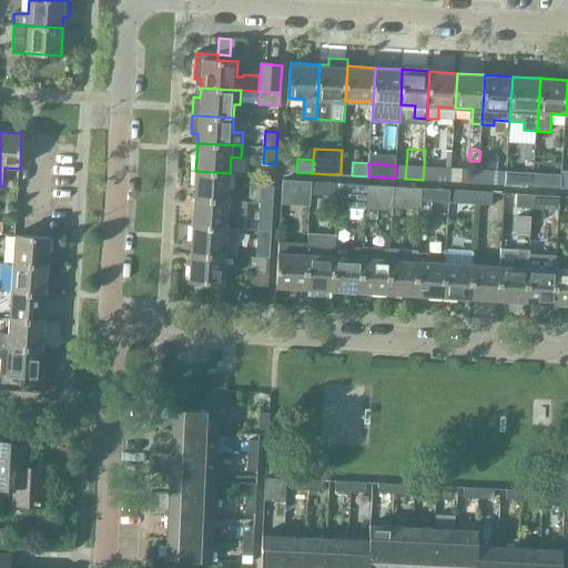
[(424,166),(423,180),(438,181),(439,168),(424,166)]
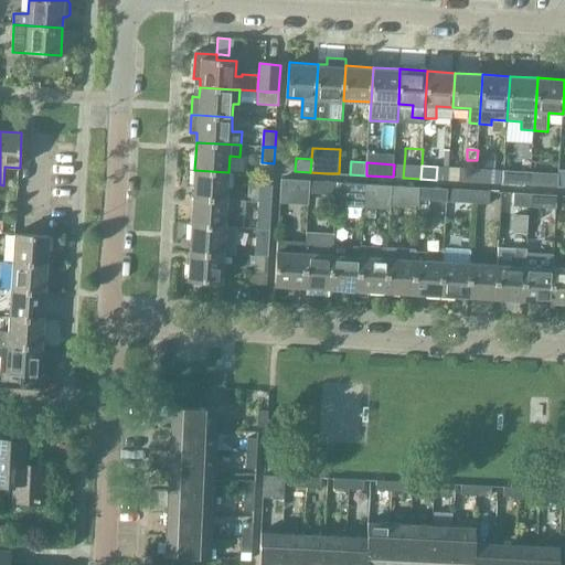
[(460,181),(476,182),(477,169),(461,169),(460,181)]
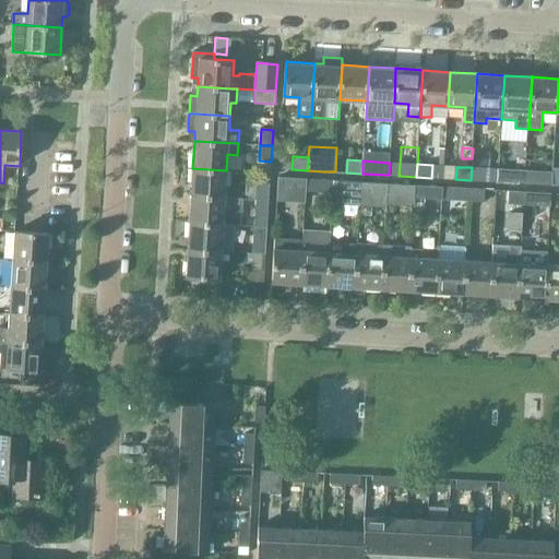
[(472,167),(471,180),(486,181),(487,168),(472,167)]
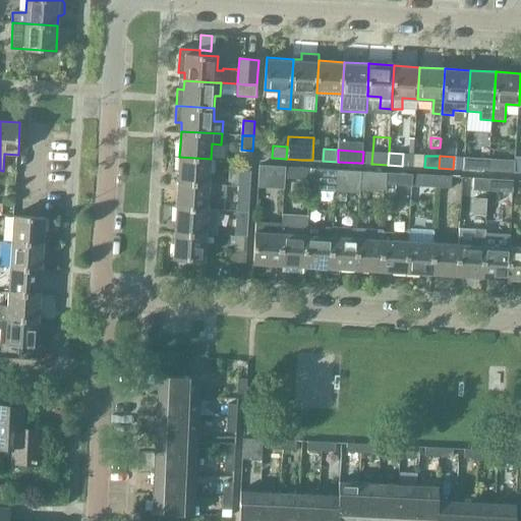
[(179,157),(178,182),(210,183),(211,159),(179,157)]
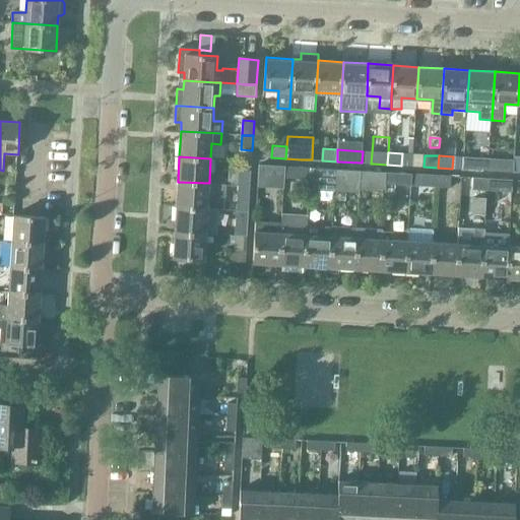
[(463,157),(463,169),(474,170),(489,171),(490,158),(475,157),(463,157)]
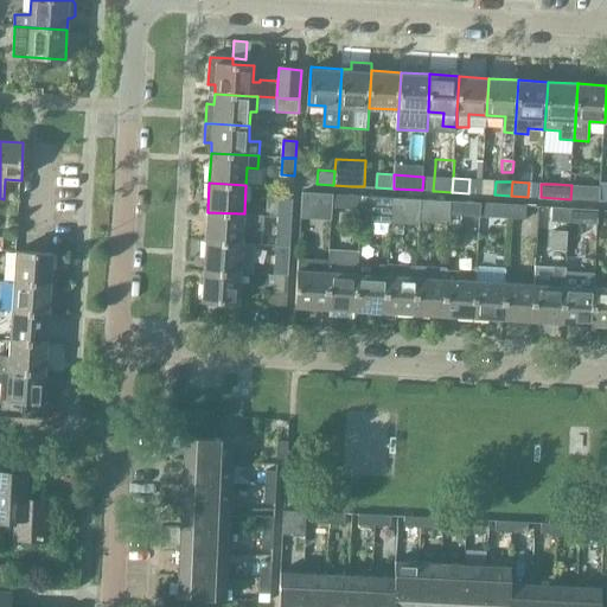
[(572,185),(570,199),(587,200),(599,200),(600,187),(588,186),(572,185)]
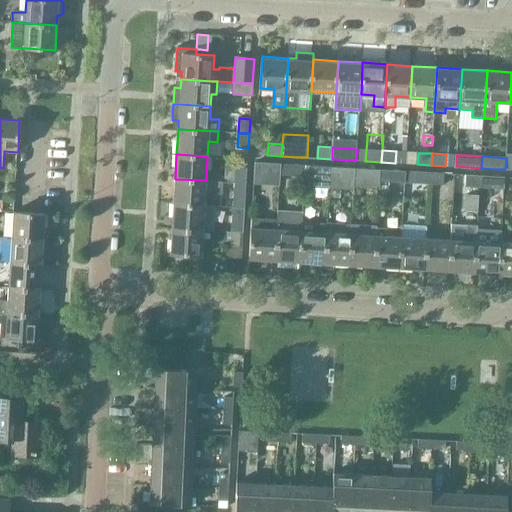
[(255,162),(254,184),(279,186),(280,177),(281,164),(267,163),(255,162)]
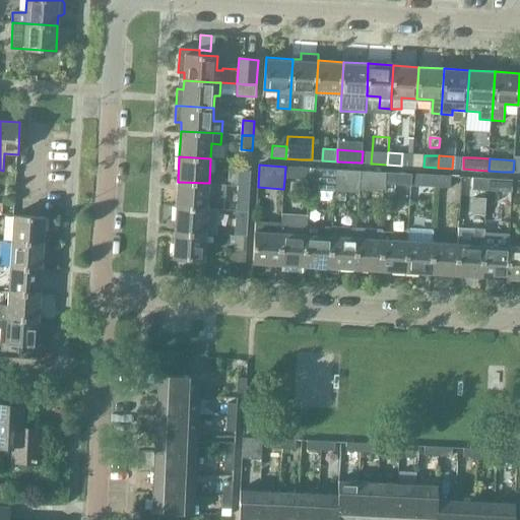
[(285,167),(284,180),(311,181),(311,168),(285,167)]
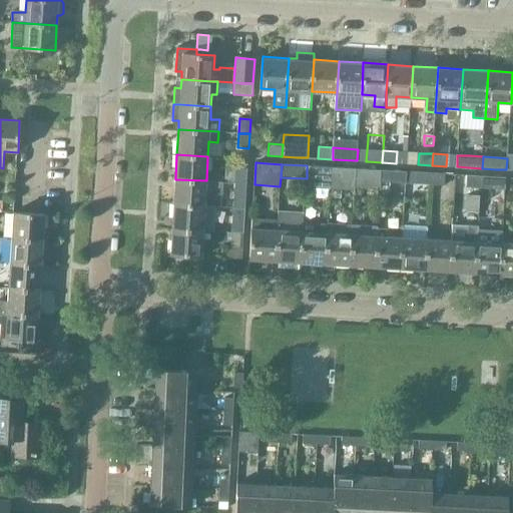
[(307,178),(306,187),(331,189),(332,167),(317,166),(307,165),(307,178)]
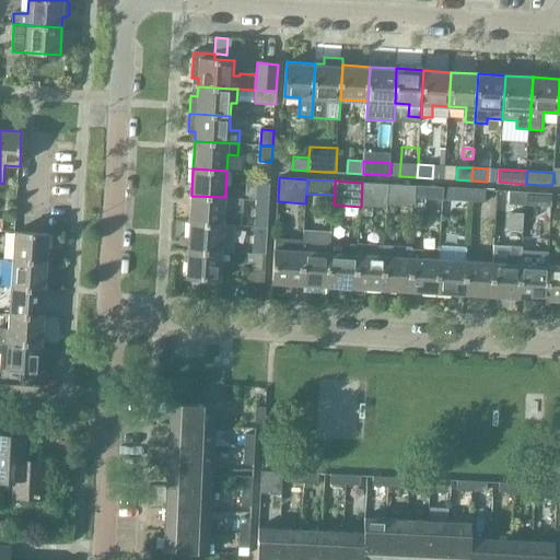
[(362,183),(361,207),(387,208),(387,206),(389,184),(362,183)]
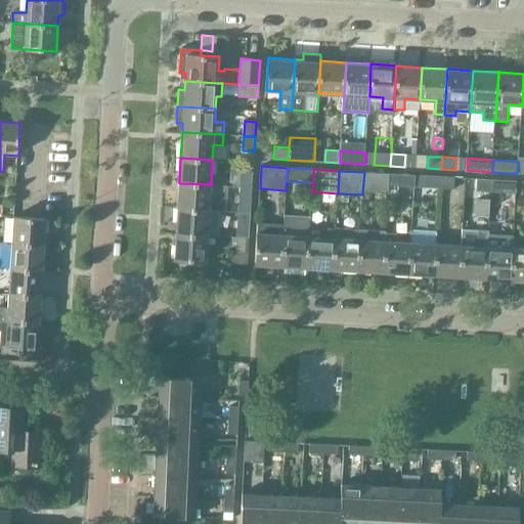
[(242,172),(241,186),(252,187),(253,172),(242,172)]
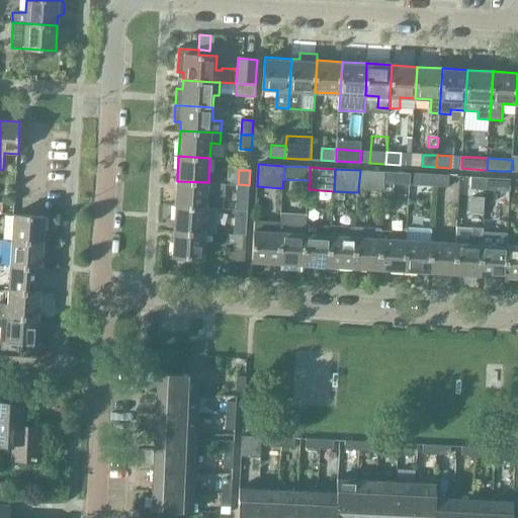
[(360,170),(358,190),(383,192),(384,184),(384,172),(370,171),(360,170)]
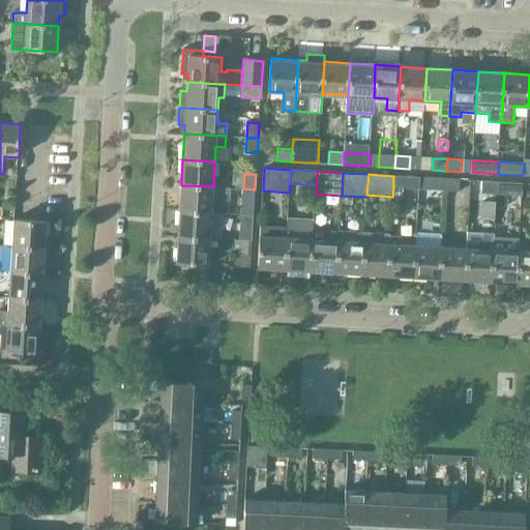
[(393,176),(393,188),(403,188),(408,189),(419,189),(419,177),(409,177),(393,176)]
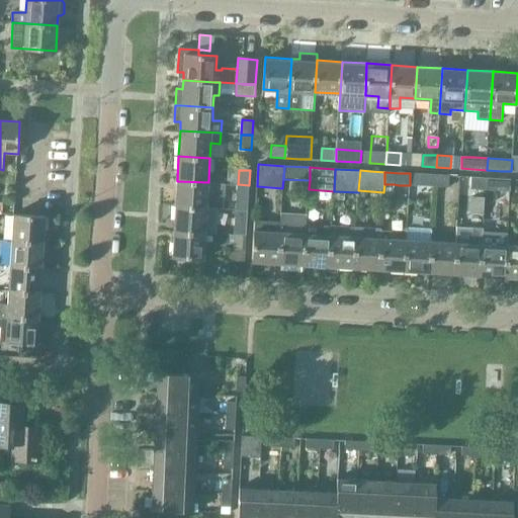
[(421,186),(435,187),(436,175),(422,174),(421,186)]
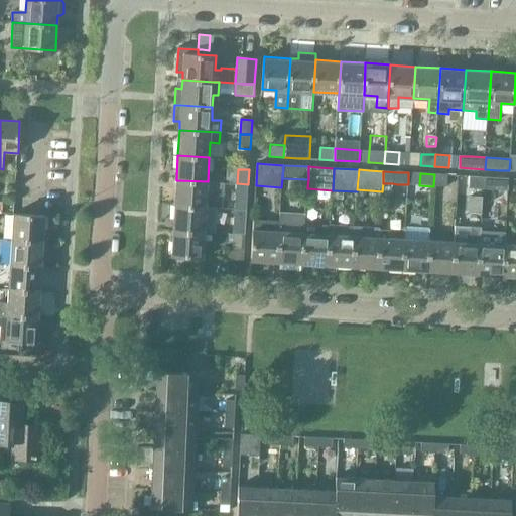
[(434,174),(433,186),(447,187),(448,175),(434,174)]
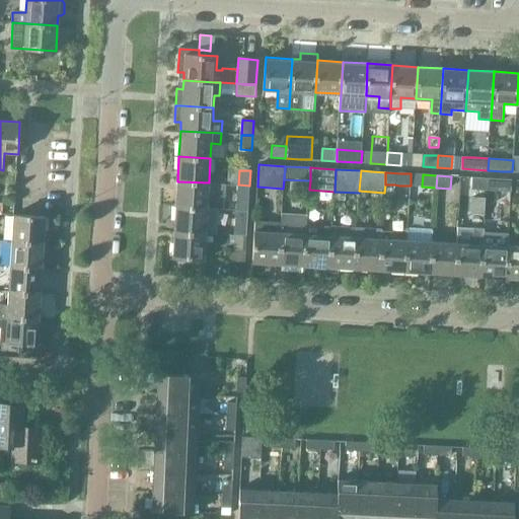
[(472,190),(487,191),(488,178),(472,177),(472,190)]
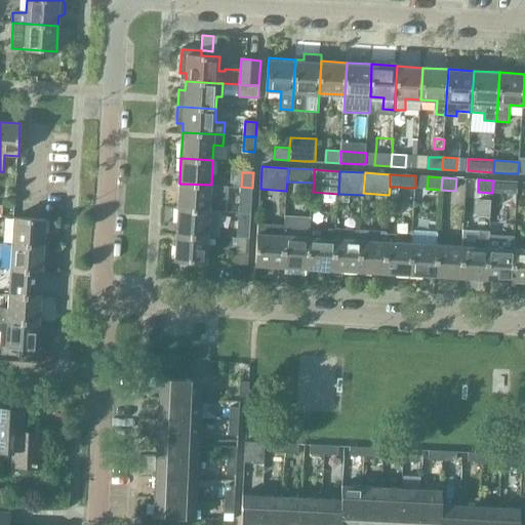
[(493,180),(492,193),(507,194),(516,194),(517,182),(508,182),(493,180)]
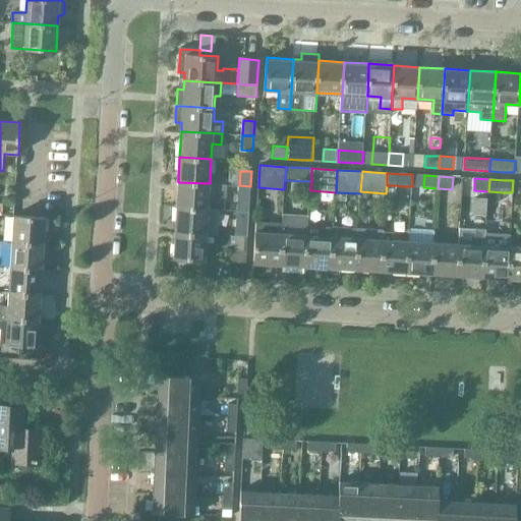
[(178,182),(176,207),(208,209),(209,196),(226,197),(227,184),(210,183),(178,182)]
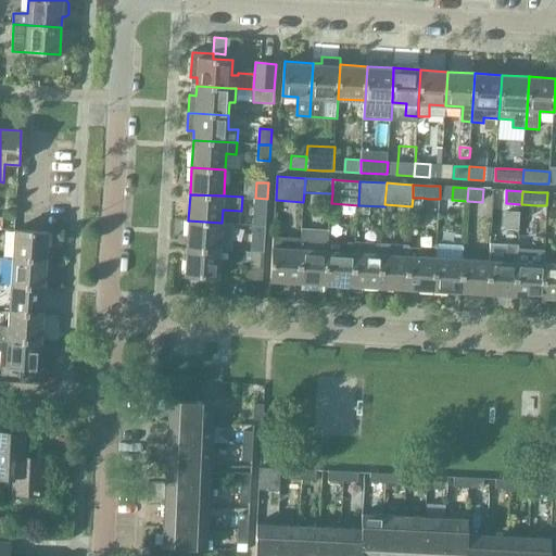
[(267,199),(255,198),(254,213),(266,214),(267,199)]
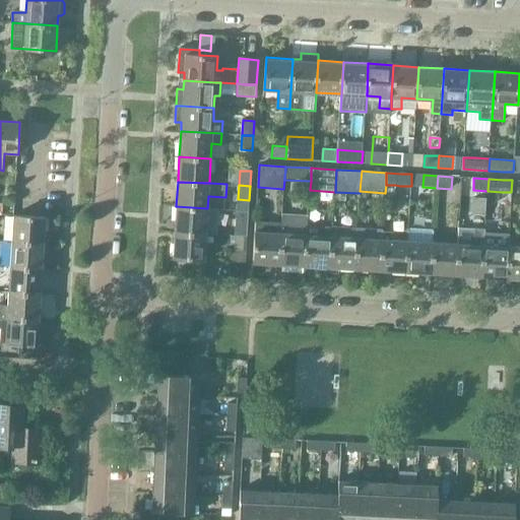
[(385,193),(384,208),(393,209),(395,185),(386,185),(385,193)]
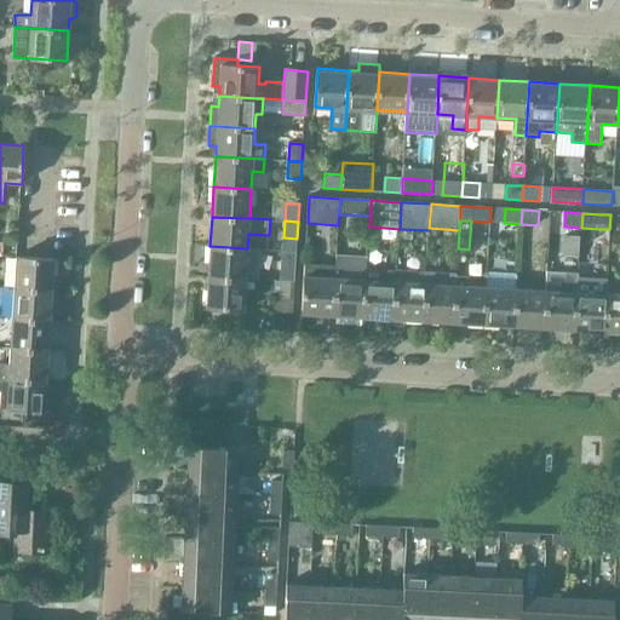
[(210,246),(208,276),(246,279),(247,248),(210,246)]
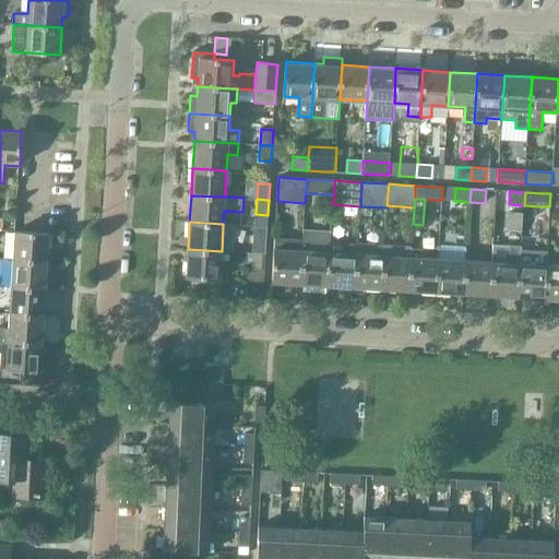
[(328,286),(330,252),(331,233),(304,230),(302,250),(300,285),(328,286)]
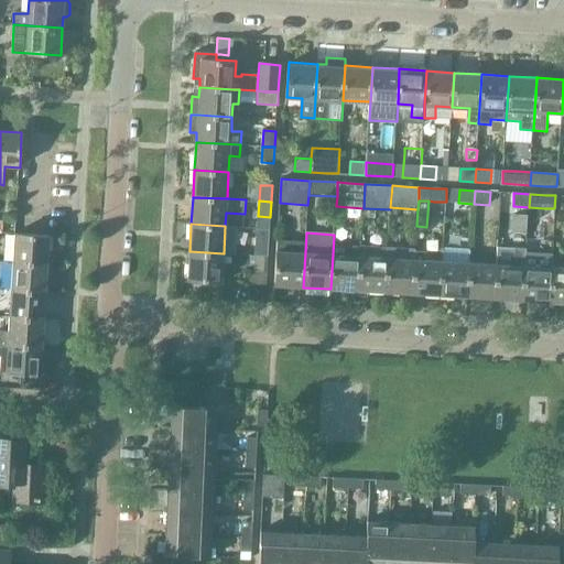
[(14,234),(12,261),(47,263),(49,236),(14,234)]
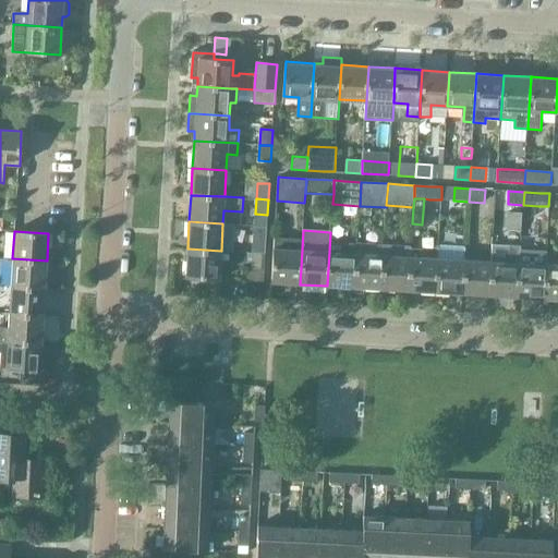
[(274,249),(271,282),(300,284),(302,250),(302,239),(275,237),(274,249)]
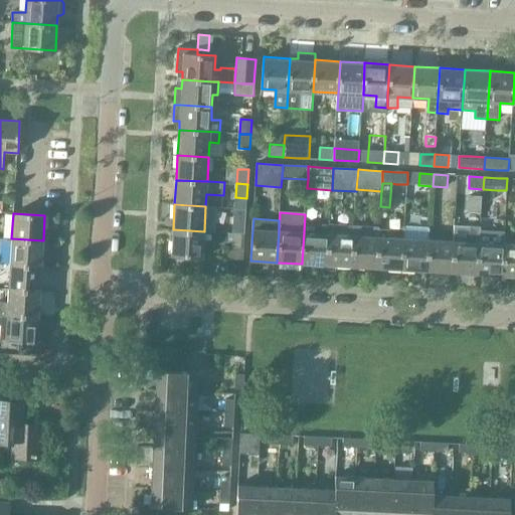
[(233,219),(232,233),(244,234),(245,220),(233,219)]
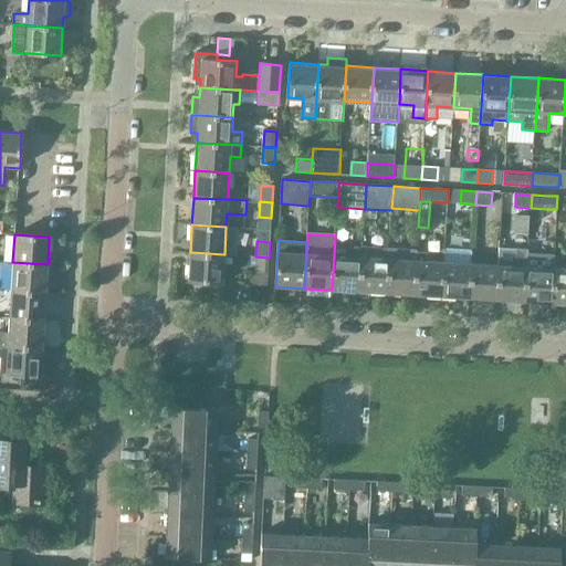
[(334,255),(332,290),(359,292),(362,257),(362,248),(349,247),(335,247),(334,255)]
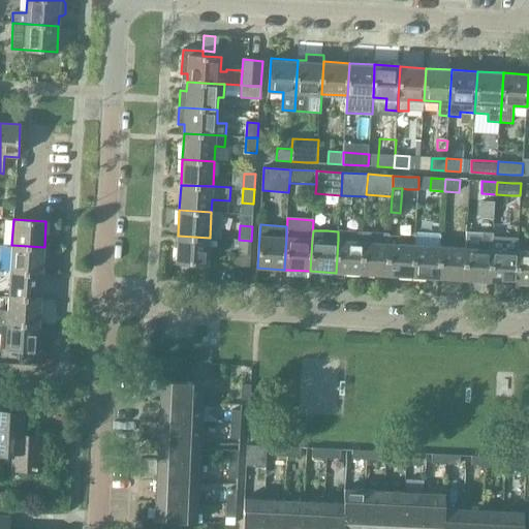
[(338,240),(336,273),(362,274),(364,242),(364,232),(338,230),(338,231),(338,240)]
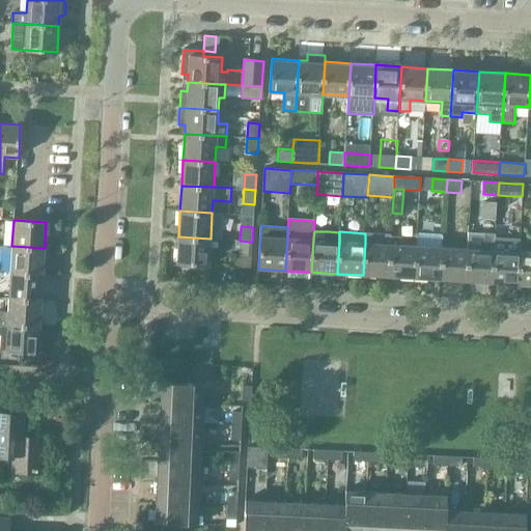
[(440,280),(442,247),(443,232),(417,231),(416,246),(414,278),(440,280)]
